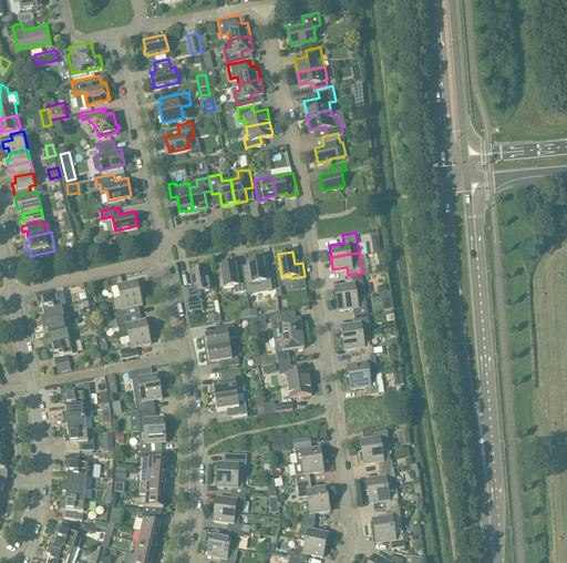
[(250,272),(244,273),(247,288),(247,292),(272,287),(268,267),(265,267),(264,256),(248,259),(250,272)]
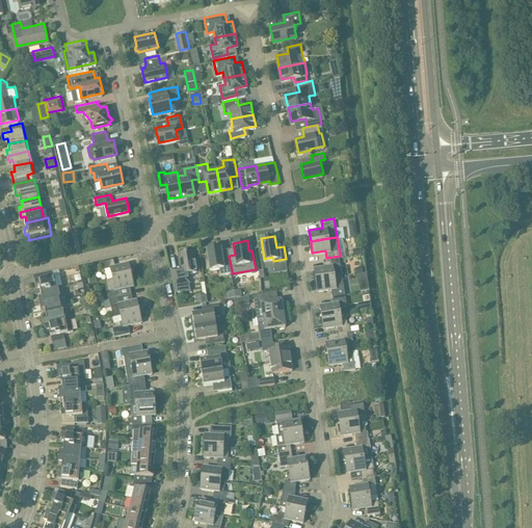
[(220,272),(232,270),(229,256),(222,257),(221,245),(207,247),(211,268),(219,266),(220,272)]
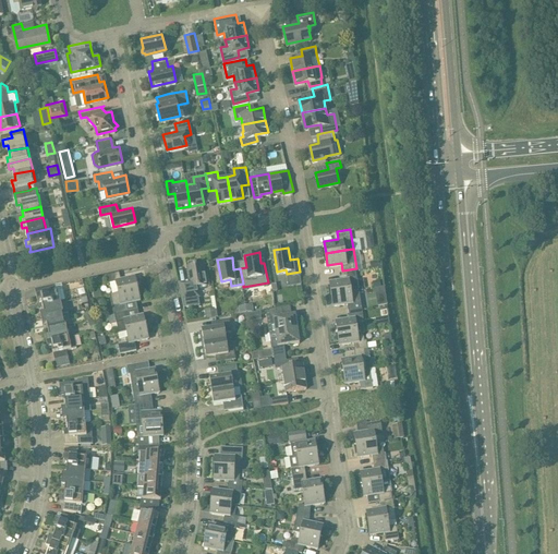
[(190,279),(180,280),(183,297),(198,293),(197,285),(207,284),(206,282),(209,282),(208,273),(205,273),(203,262),(198,263),(197,260),(189,261),(189,264),(187,264),(190,279)]
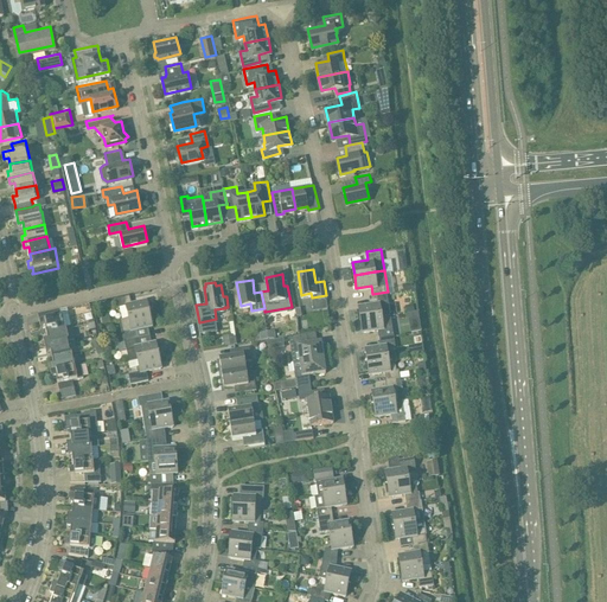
[(360,318),(390,313),(388,292),(372,294),(375,302),(359,305),(360,318)]
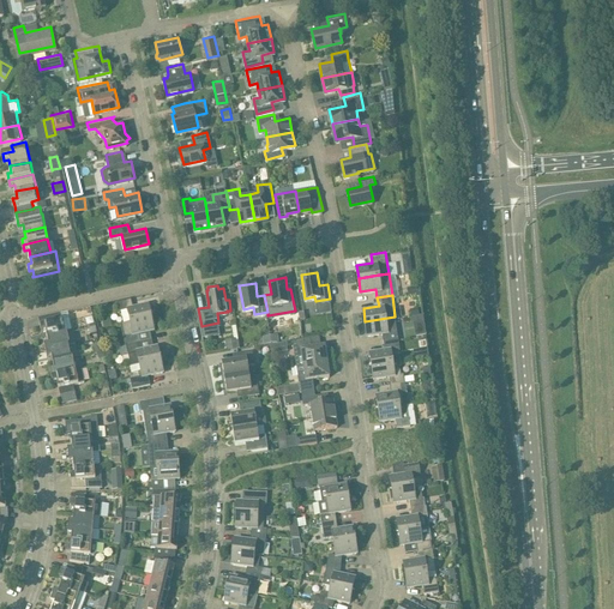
[(119,308),(121,308),(124,320),(131,319),(151,314),(149,302),(133,306),(132,296),(116,300),(119,308)]
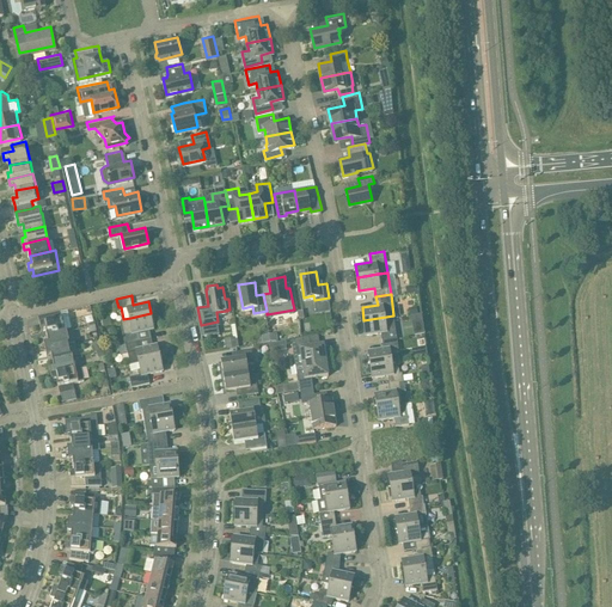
[(60,310),(38,314),(40,320),(42,327),(46,326),(47,333),(67,329),(67,326),(72,325),(69,314),(65,316),(62,316),(60,310)]
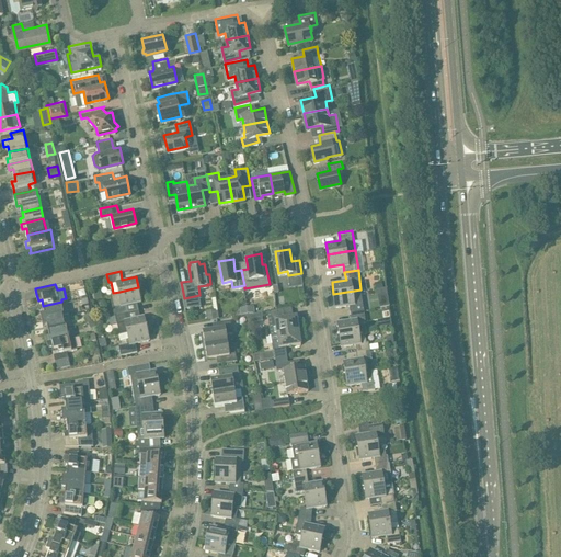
[(376,286),(378,304),(389,303),(387,285),(376,286)]
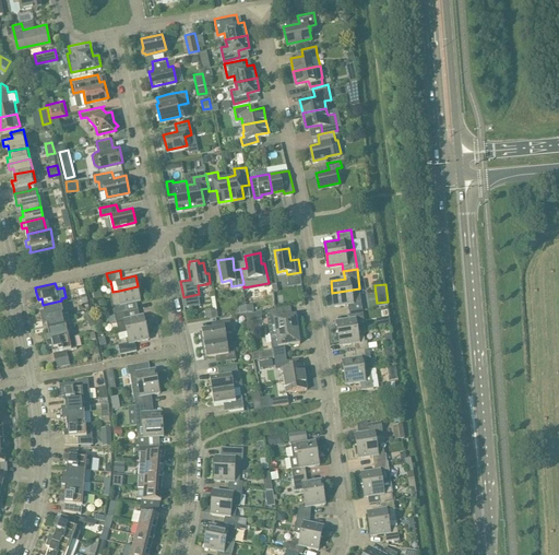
[(113,292),(110,293),(111,293),(113,293),(115,304),(114,304),(115,311),(123,310),(128,309),(127,302),(140,298),(138,286),(119,291),(113,292)]
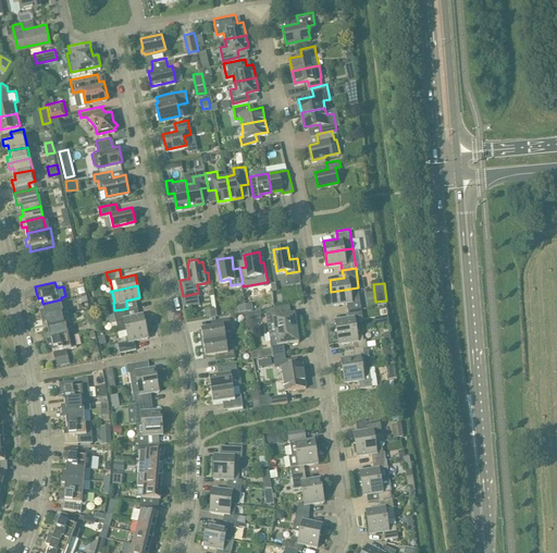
[(348,308),(361,306),(358,287),(331,292),(333,303),(347,300),(348,308)]
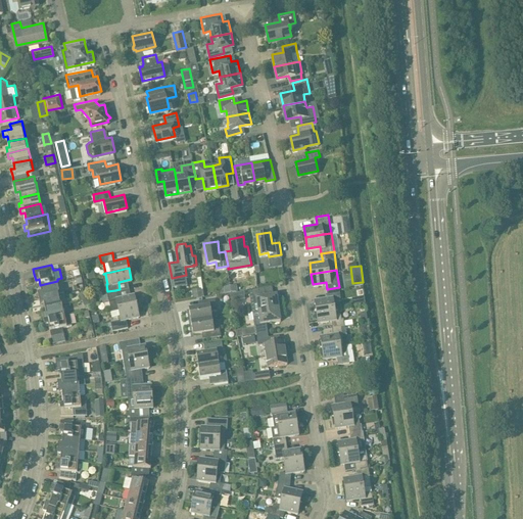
[(39,296),(59,291),(57,281),(40,285),(42,290),(38,291),(39,296)]
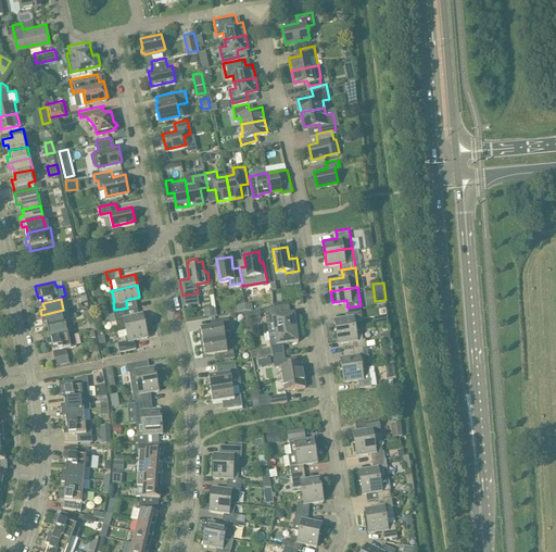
[(204,306),(205,315),(215,313),(213,304),(204,306)]
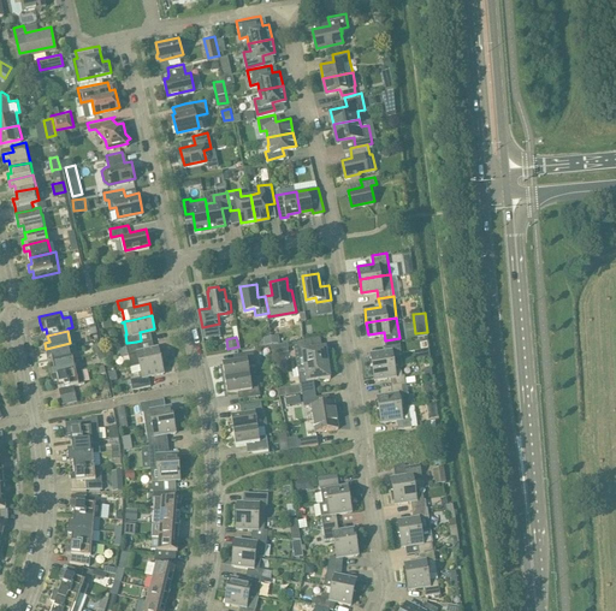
[(304,363),(329,360),(326,344),(309,348),(308,337),(294,338),(297,365),(304,363)]
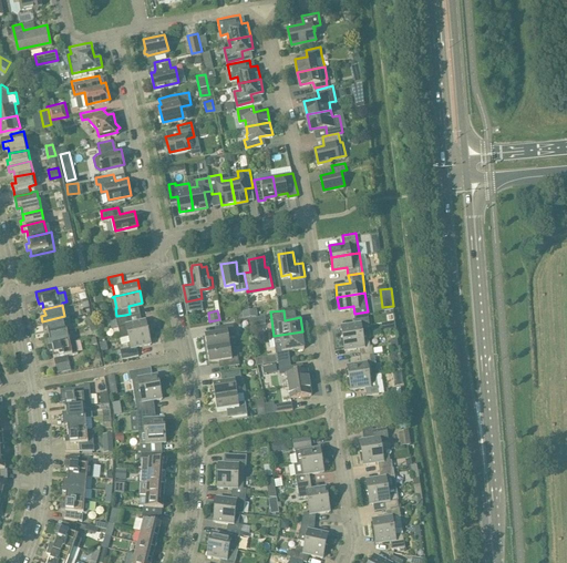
[(368,311),(354,314),(356,321),(341,324),(343,336),(362,333),(371,331),(371,330),(367,325),(370,323),(368,311)]
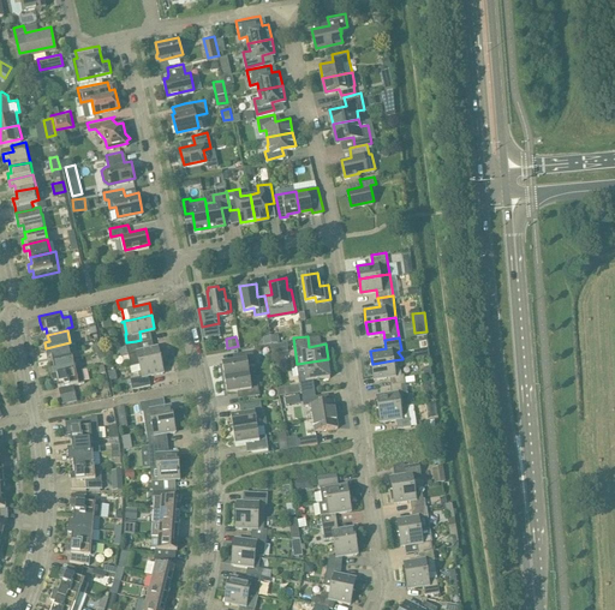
[(102,340),(94,342),(95,351),(97,350),(105,348),(103,342),(102,340)]
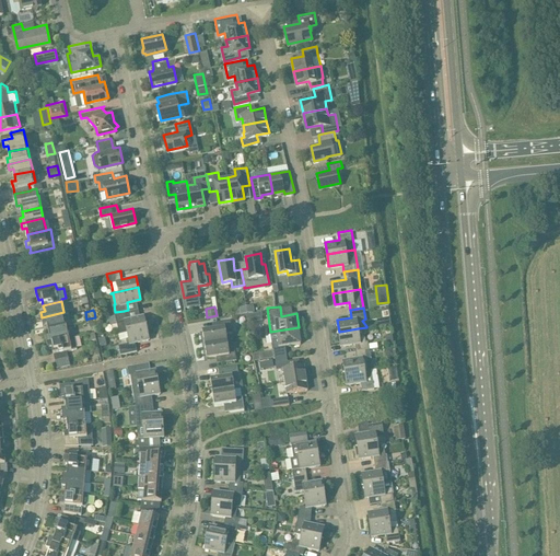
[(124,311),(115,312),(117,320),(118,320),(120,329),(119,331),(127,329),(147,326),(143,314),(130,317),(128,310),(124,311)]
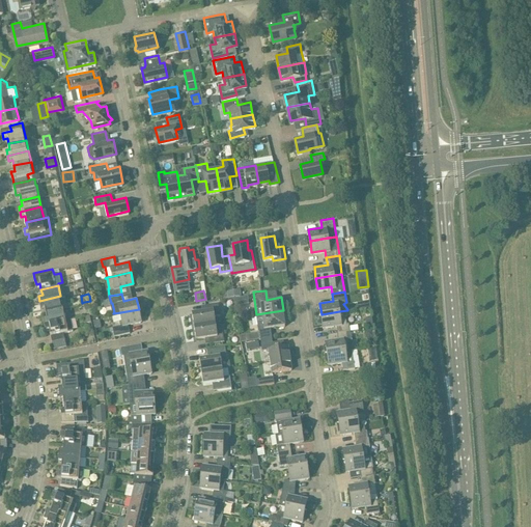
[(63,307),(60,296),(39,301),(40,306),(45,305),(46,311),(63,307)]
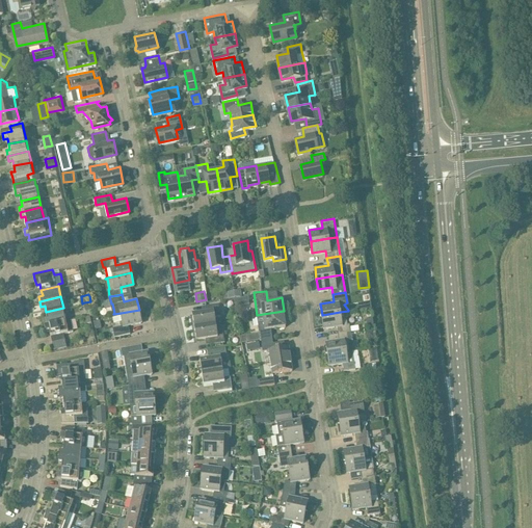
[(192,312),(194,324),(216,321),(215,315),(220,314),(218,301),(206,304),(207,310),(192,312)]
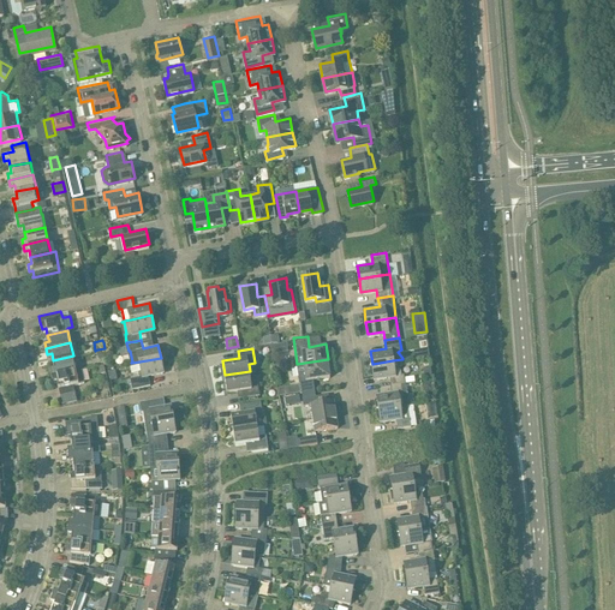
[(76,368),(73,356),(53,360),(54,366),(51,368),(52,374),(76,369),(76,368)]
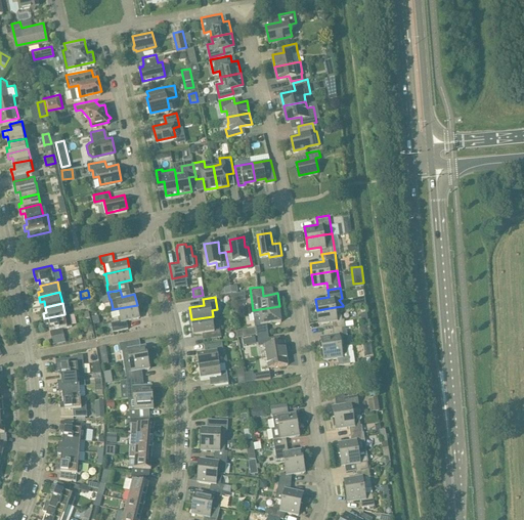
[(139,315),(137,305),(119,308),(121,313),(118,314),(119,319),(112,320),(113,330),(128,327),(127,318),(139,315)]
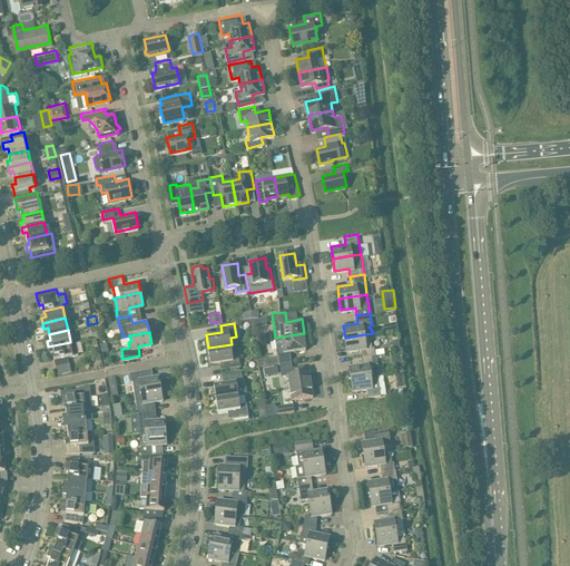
[(306,348),(304,333),(282,337),(275,338),(278,362),(292,360),(291,350),(306,348)]
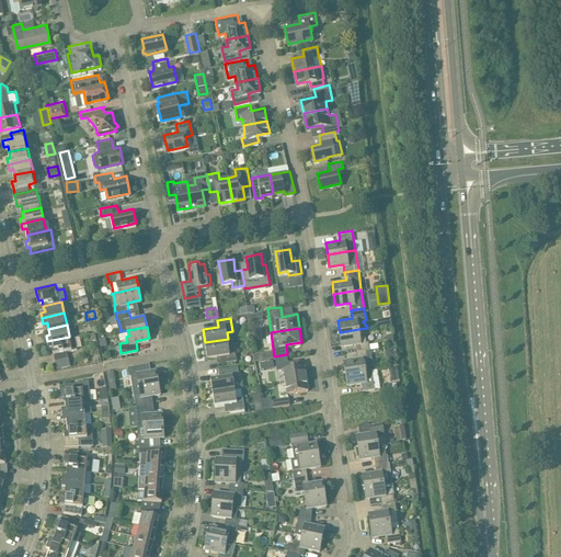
[(367,329),(367,328),(358,329),(340,332),(342,344),(355,342),(356,350),(370,348),(369,339),(367,339),(366,336),(364,333),(367,329)]
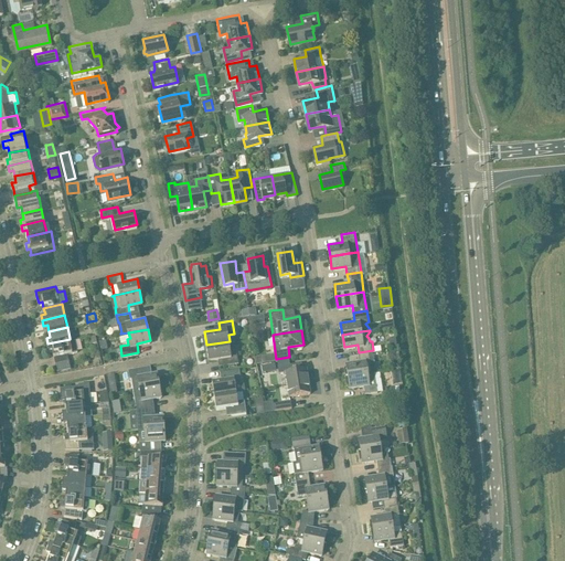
[(385,342),(386,334),(373,334),(373,348),(381,349),(381,342),(385,342)]
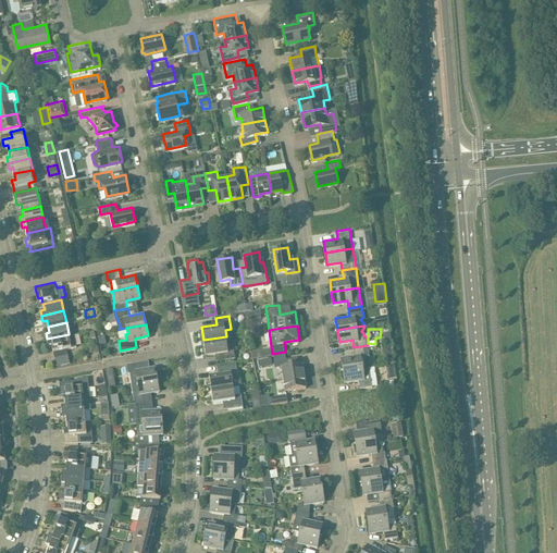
[(69,334),(47,339),(48,344),(52,343),(54,356),(69,353),(67,346),(77,344),(74,332),(69,333),(69,334)]
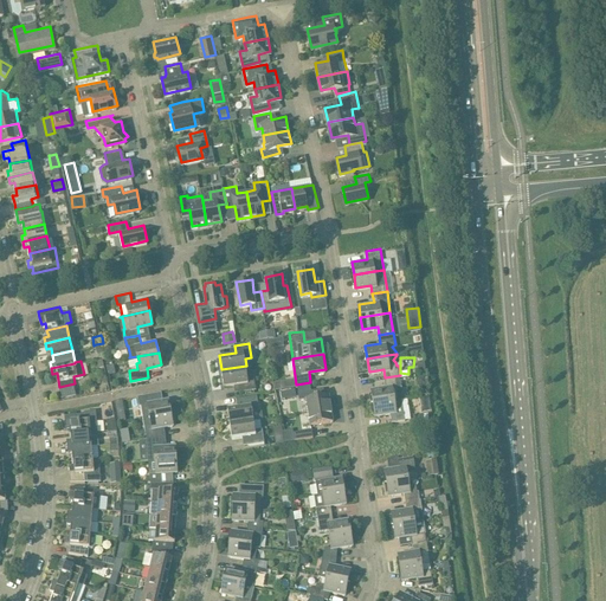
[(246,366),(221,369),(224,385),(239,382),(240,389),(256,386),(253,373),(247,374),(246,366)]
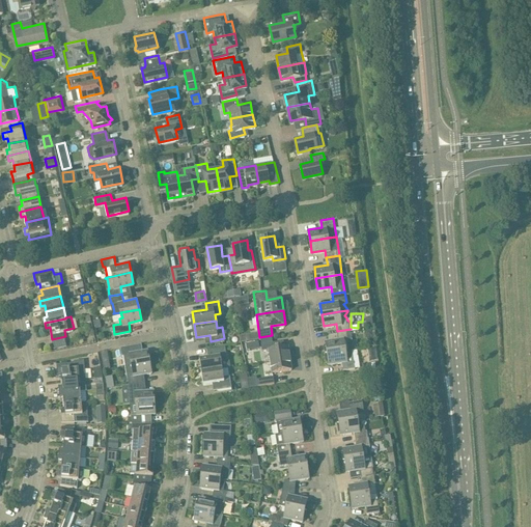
[(351,329),(337,331),(339,338),(326,340),(327,352),(345,349),(353,348),(354,348),(351,329)]
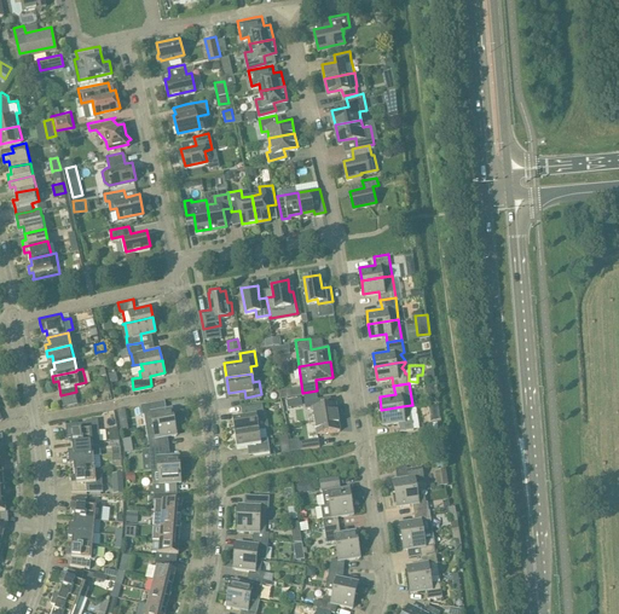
[(316,418),(339,415),(336,401),(320,404),(319,397),(305,399),(306,406),(313,405),(316,418)]
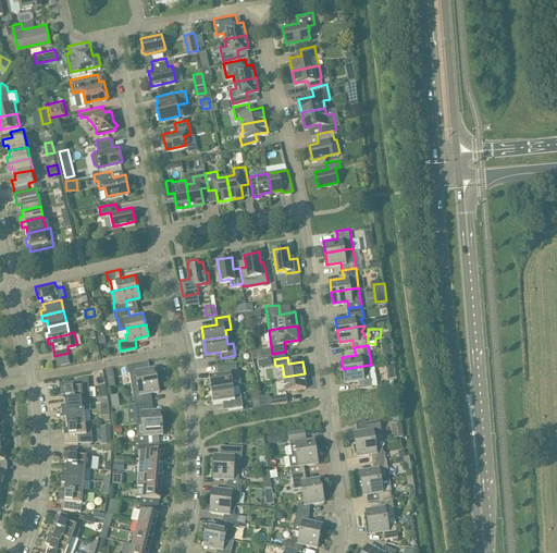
[(139,360),(126,363),(128,371),(130,370),(132,382),(157,378),(155,366),(147,368),(145,359),(139,360)]
